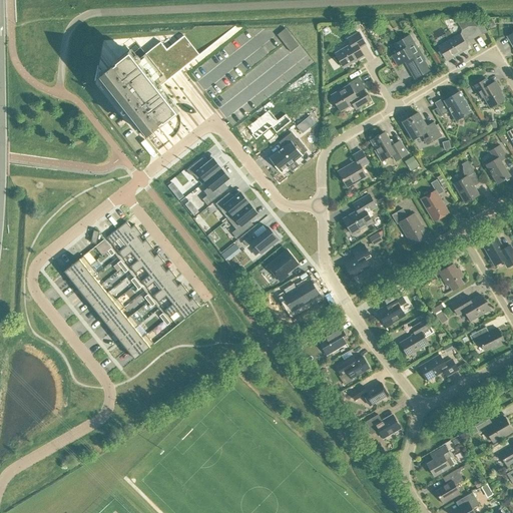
[(461,37),(459,35),(439,47),(447,60),(467,48),(465,44),(481,34),(476,26),(468,26),(462,30),(464,34),(461,37)]
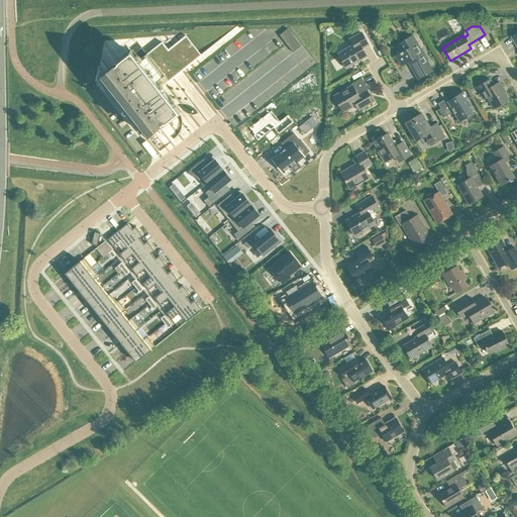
[(288,28),(279,35),(293,53),(301,46),(288,28)]
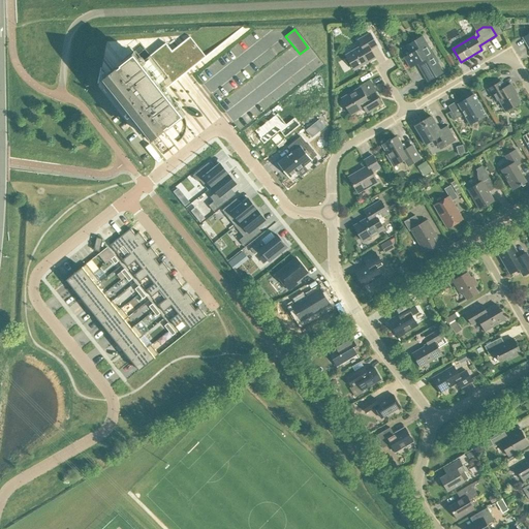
[(370,50),(376,45),(369,34),(358,40),(362,47),(346,56),(354,69),(374,58),(370,50)]
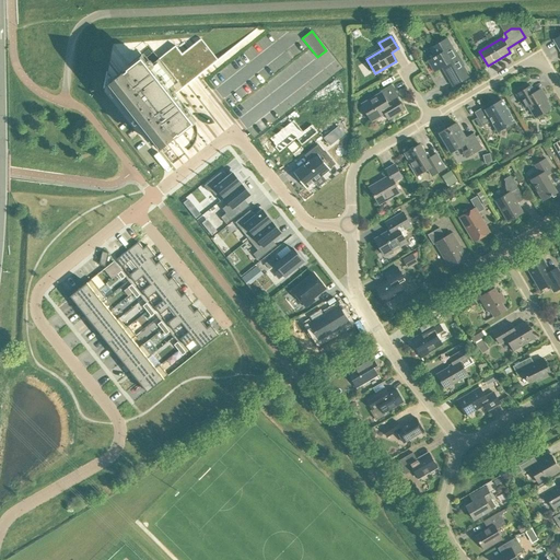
[(428,61),(434,72),(442,68),(453,86),(469,77),(463,66),(464,66),(456,51),(454,54),(451,48),(452,47),(447,38),(430,48),(435,57),(428,61)]
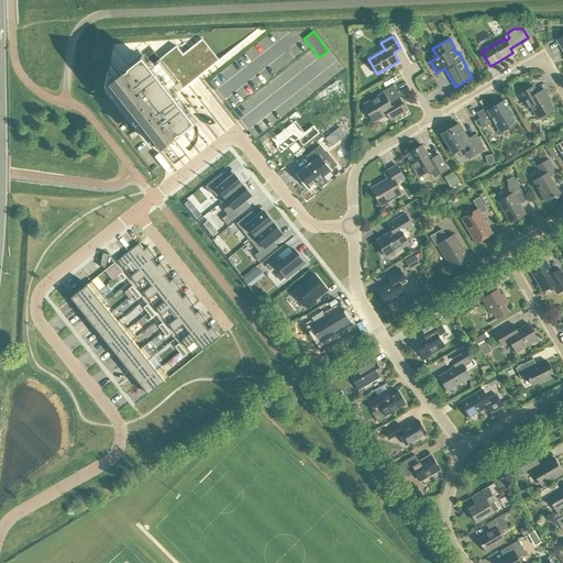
[(124,72),(109,84),(162,150),(177,138),(195,123),(174,97),(219,62),(202,40),(183,55),(176,46),(161,59),(150,67),(143,57),(124,72)]
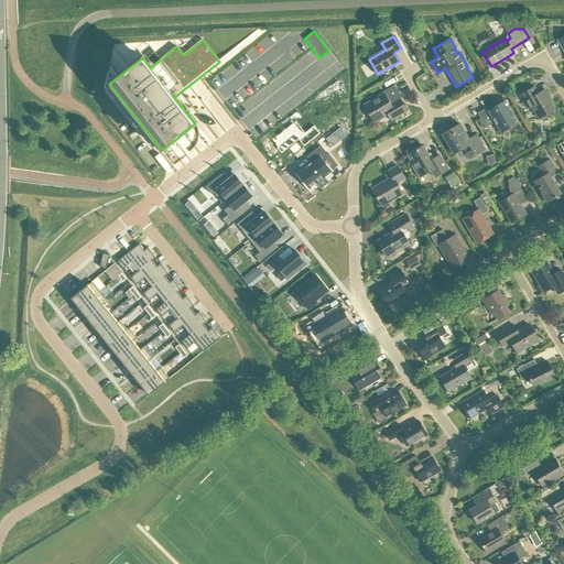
[(383,95),(364,107),(372,122),(386,114),(390,120),(405,111),(399,99),(397,96),(399,94),(393,85),(382,93),(383,95)]
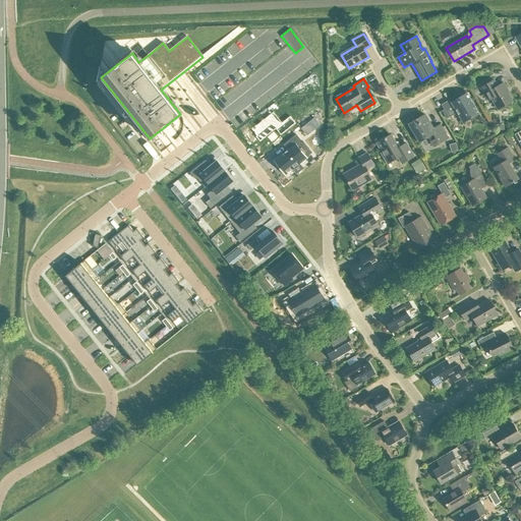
[(506,90),(507,89),(503,82),(497,87),(494,80),(480,88),(487,101),(491,99),(498,110),(512,101),(506,90)]
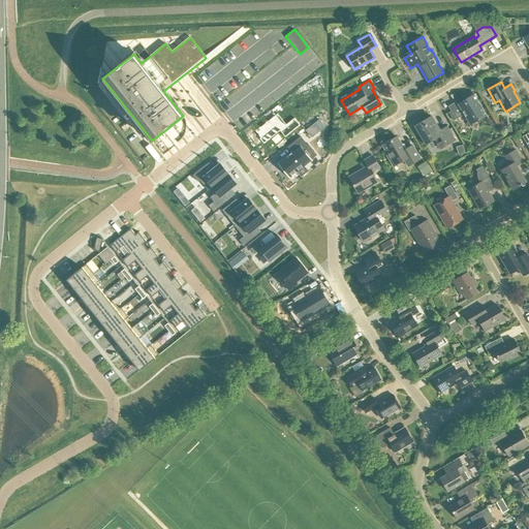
[(448,106),(456,120),(464,115),(470,125),(486,116),(473,94),(460,102),(458,100),(448,106)]
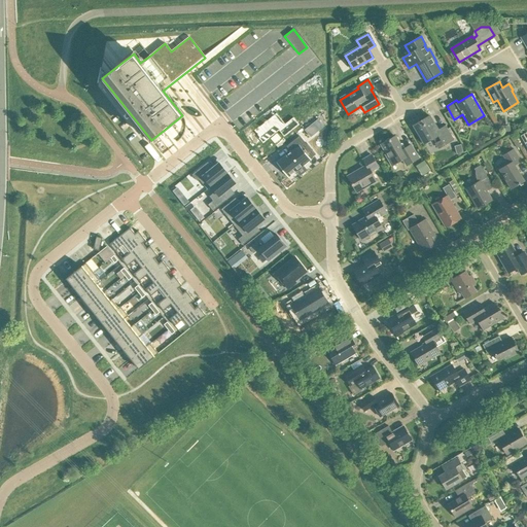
[(276,113),(255,131),(260,137),(258,138),(262,143),(279,131),(284,137),(299,125),(293,117),(285,125),(276,113)]
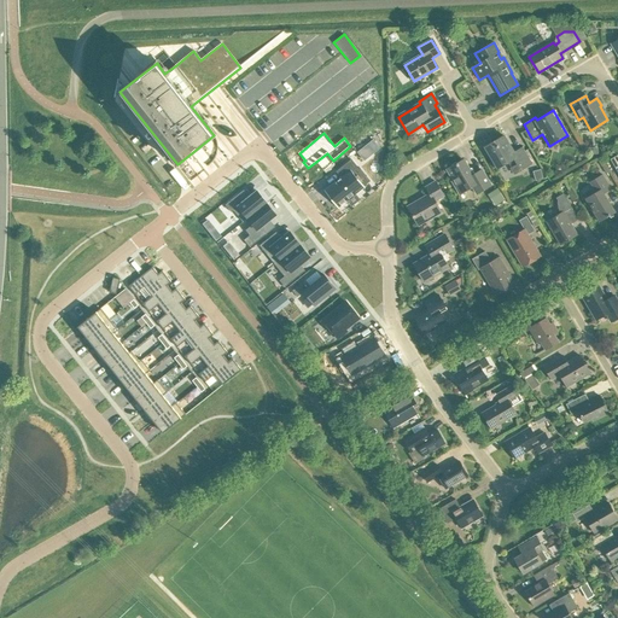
[(484,147),(497,169),(507,163),(514,174),(531,164),(522,149),(513,153),(503,136),(484,147)]
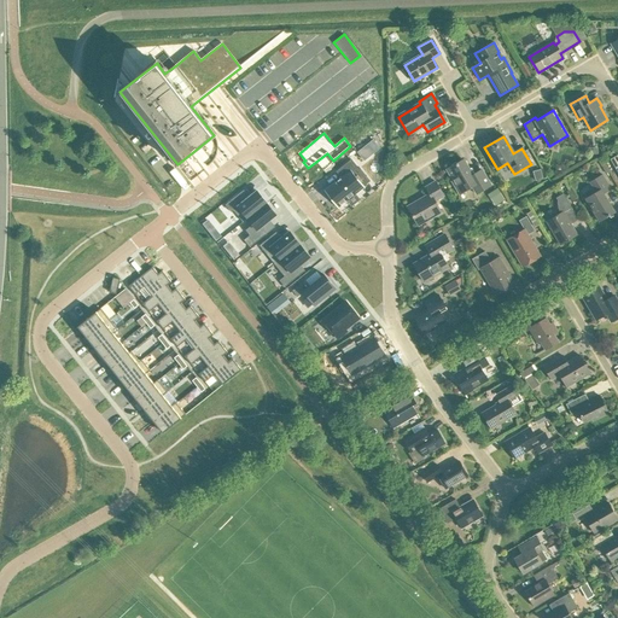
[(379,149),(373,140),(367,145),(373,152),(379,149)]
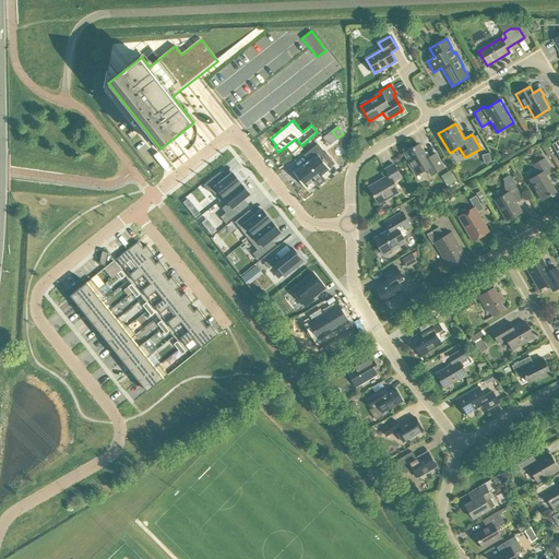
[(404,153),(409,163),(408,164),(416,176),(427,169),(431,176),(443,168),(436,154),(427,158),(419,144),(404,153)]
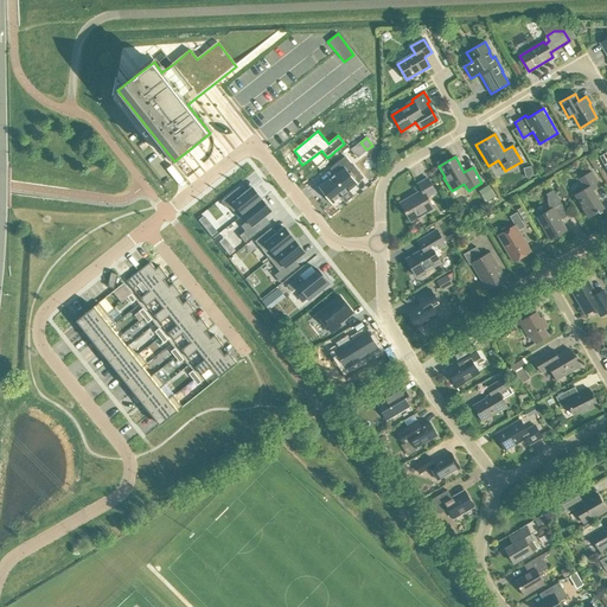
[(349,190),(363,179),(345,158),(331,168),(336,176),(320,187),(332,203),(340,196),(345,203),(353,196),(349,190)]
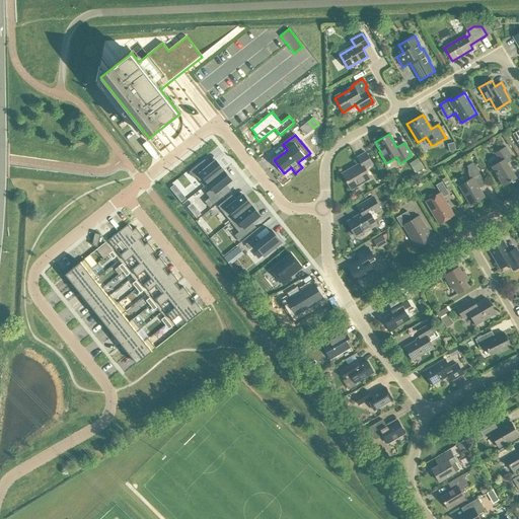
[(492,167),(503,187),(516,178),(507,162),(513,159),(506,147),(495,153),(500,162),(492,167)]
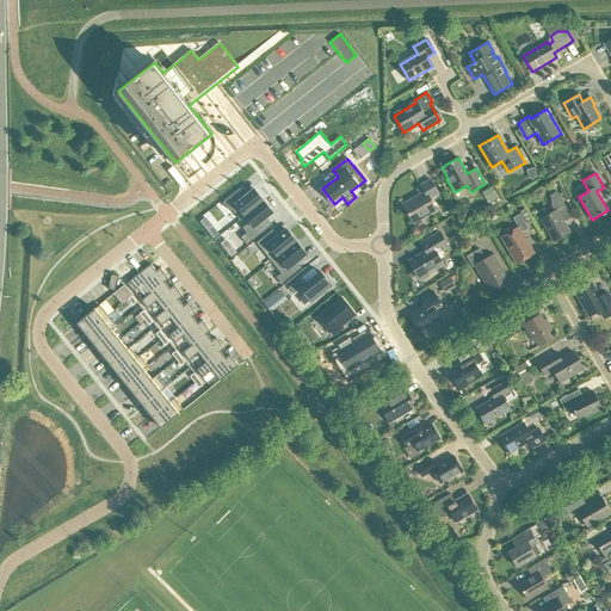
[(402,205),(413,223),(436,210),(430,199),(438,193),(430,180),(420,185),(425,192),(402,205)]
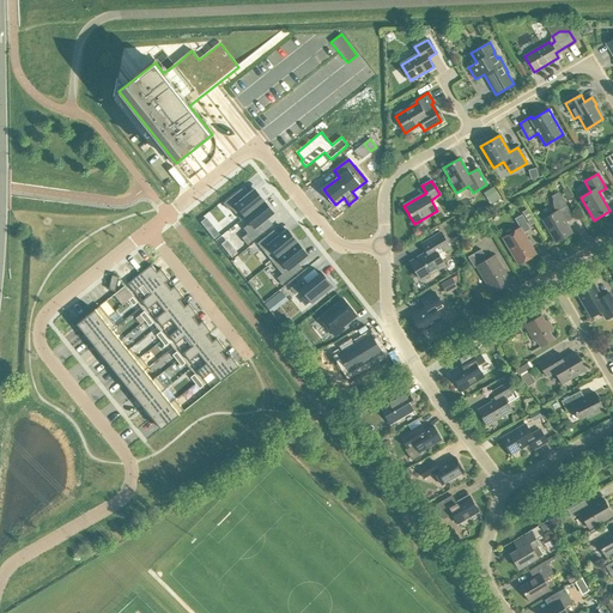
[(493,187),(486,192),(493,202),(496,201),(501,199),(493,187)]
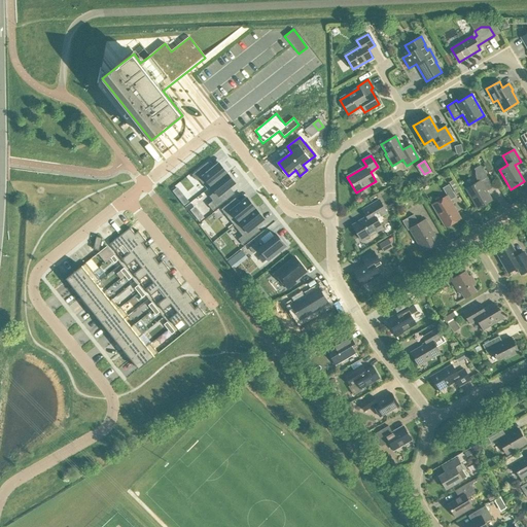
[(203,166),(191,175),(197,181),(199,179),(207,189),(226,173),(218,163),(208,171),(203,166)]
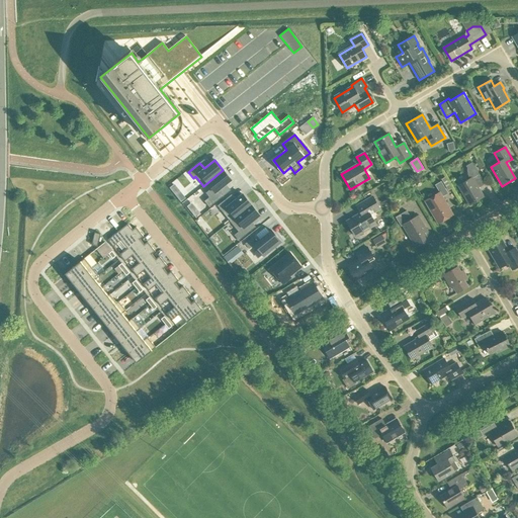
[(465,166),(466,168),(468,177),(469,179),(457,186),(469,205),(484,196),(479,188),(485,184),(471,162),(465,166)]
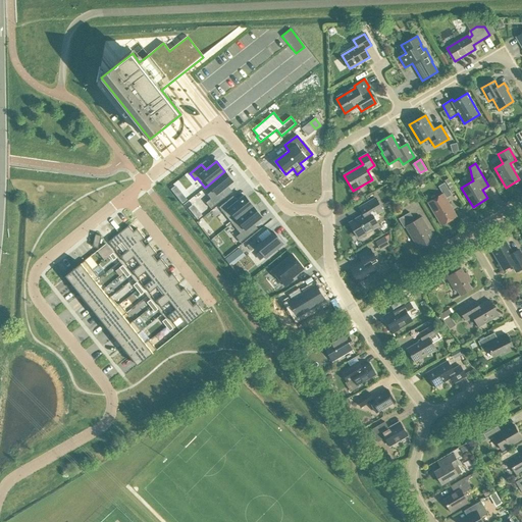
[(224,171),(205,188),(207,187),(211,191),(207,195),(211,199),(206,203),(211,209),(225,198),(220,192),(233,181),(224,171)]
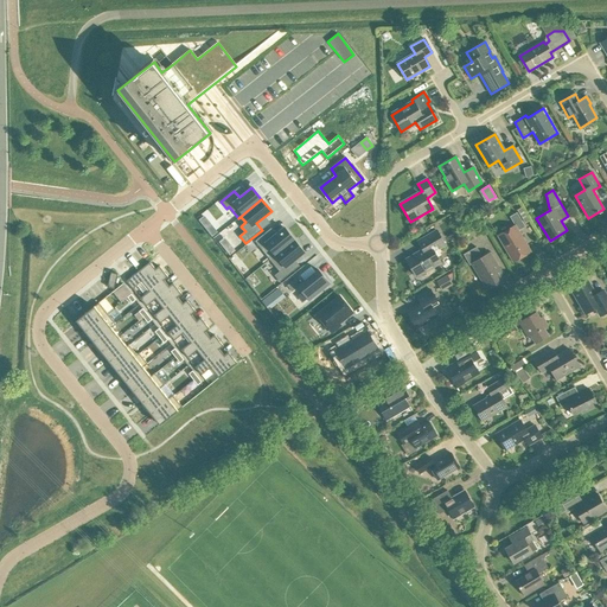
[(530,251),(518,231),(525,227),(517,212),(510,217),(515,227),(497,236),(512,262),(530,251)]
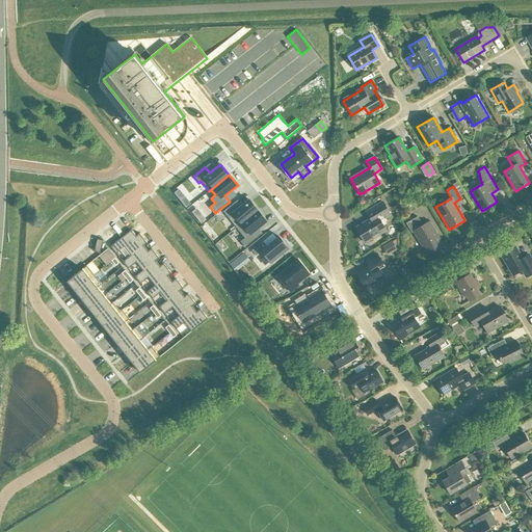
[(180,191),(176,194),(180,201),(185,196),(180,191)]
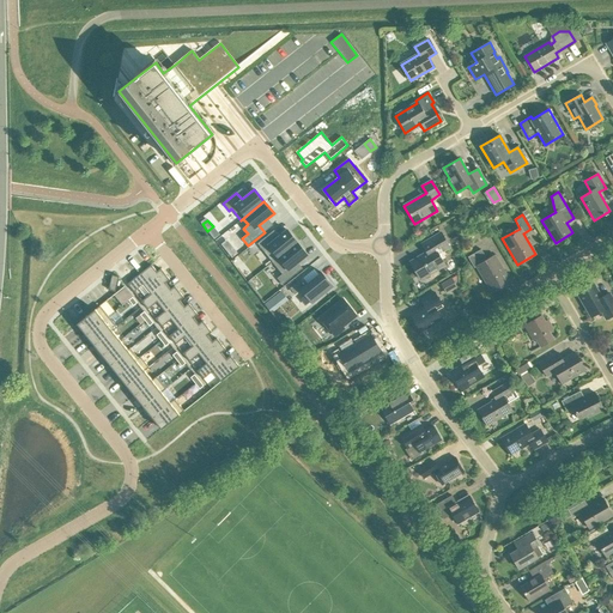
[(268,235),(258,243),(272,262),(297,242),(287,230),(274,241),(268,235)]
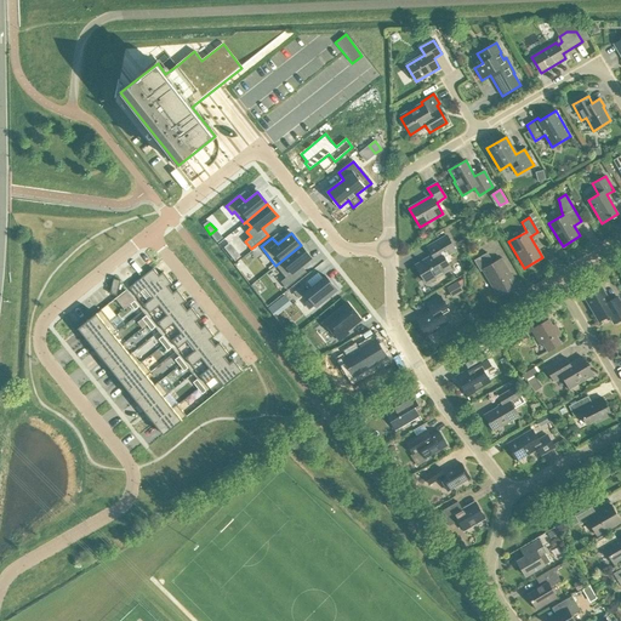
[(432,256),(415,266),(426,283),(437,277),(438,279),(444,275),(443,273),(451,268),(445,257),(455,251),(446,237),(427,248),(432,256)]
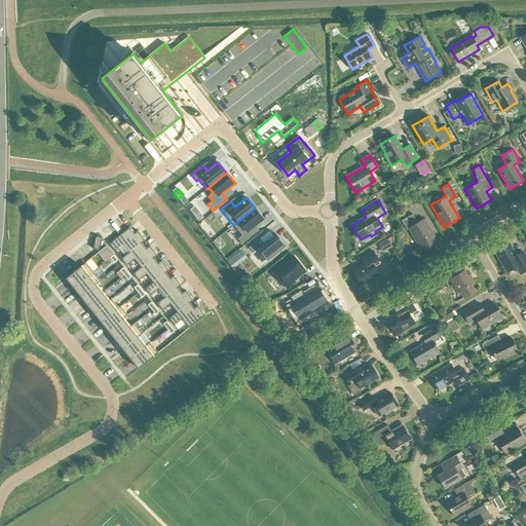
[(255,208),(233,225),(241,235),(237,238),(242,245),(255,234),(251,228),(263,219),(255,208)]
